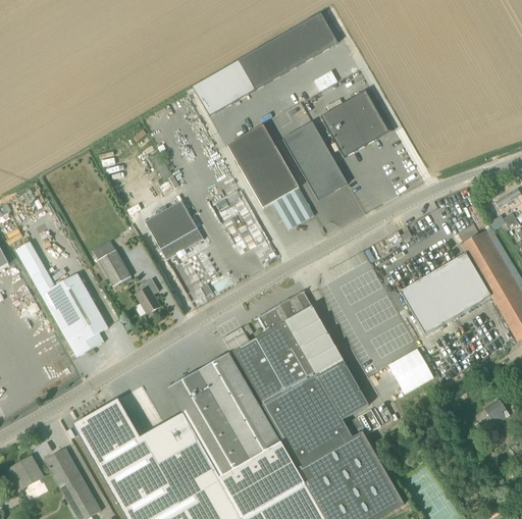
[(211,114),(212,115),(343,40),(326,11),(195,84),(211,114)]
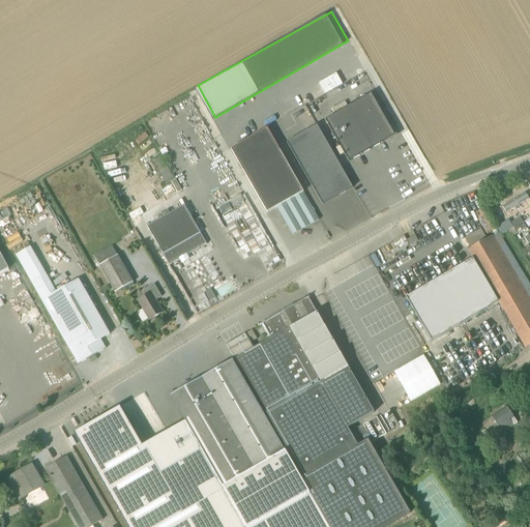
[(371,91),(326,117),(350,158),(394,133),(371,91)]
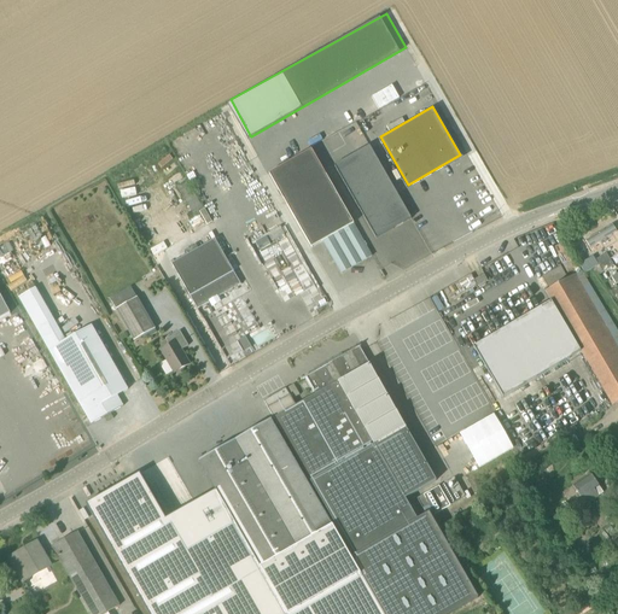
[(369,142),(334,163),(377,235),(412,216),(369,142)]
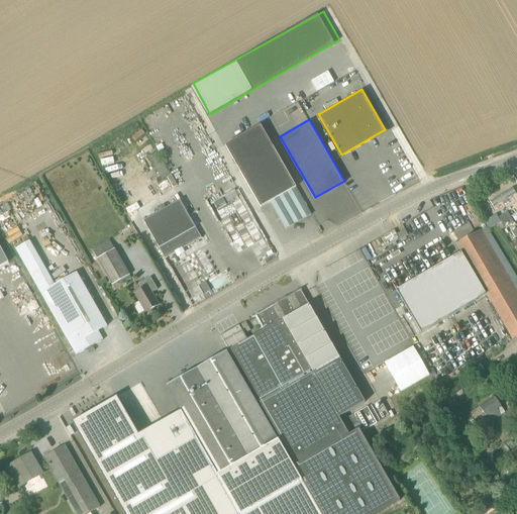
[(293,221),(294,222),(311,212),(301,194),(271,139),(262,121),(226,141),(235,160),(255,196),(261,205),(271,199),(280,216),(289,212),(294,221),(293,221)]
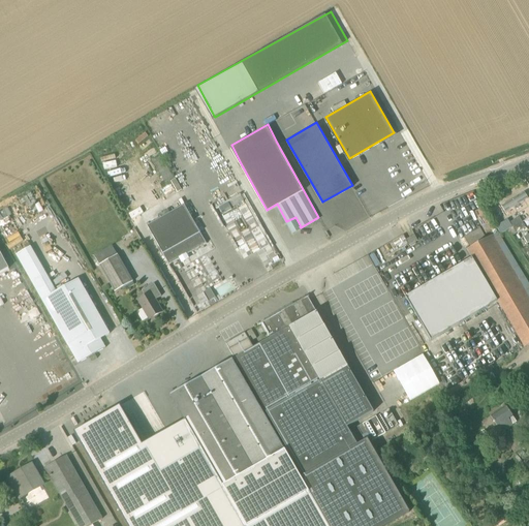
[(528,195),(528,194),(503,209),(508,218),(528,206),(528,195)]
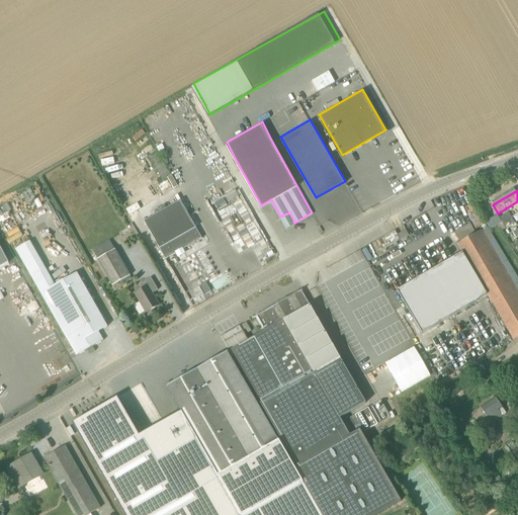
[(179,196),(143,218),(165,257),(201,236),(179,196)]
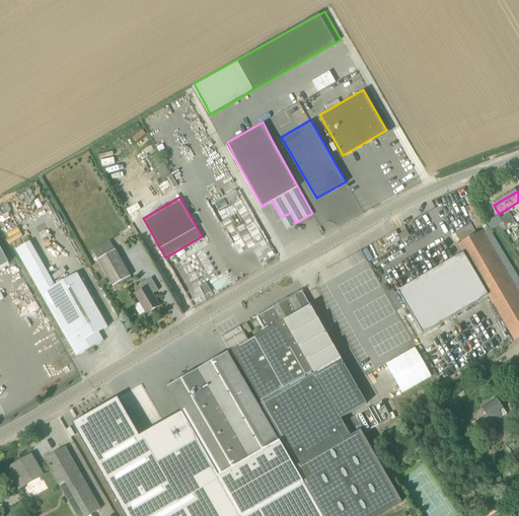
[(503,221),(512,215),(509,210),(500,216),(503,221)]
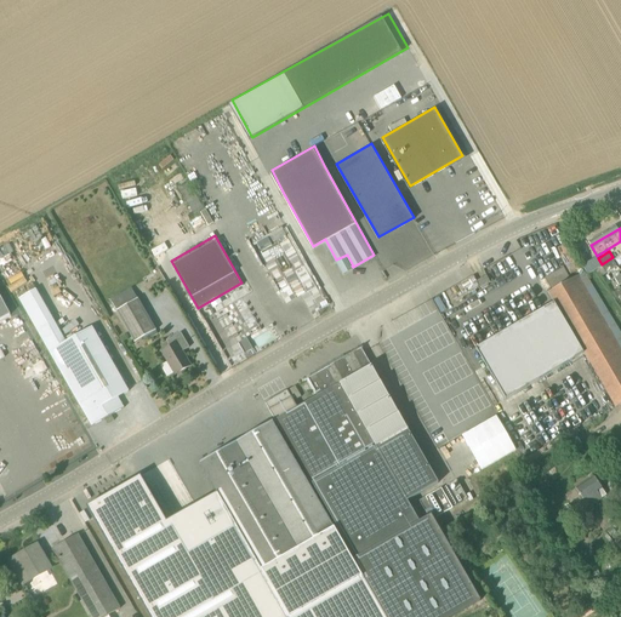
[(613,257),(602,264),(605,270),(617,263),(613,257)]
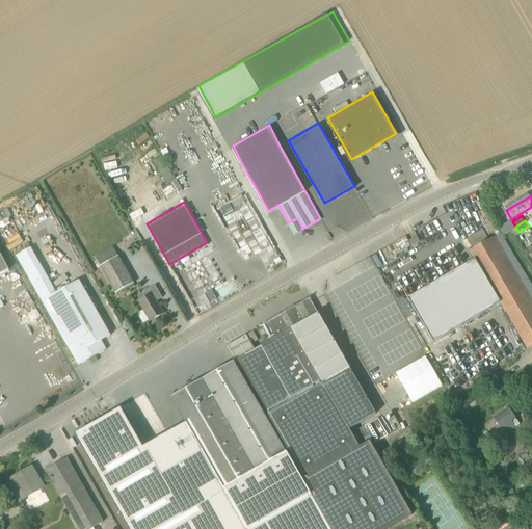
[(500,300),(527,346),(531,343),(531,295),(496,233),(488,237),(482,228),(468,236),(473,246),(471,247),(475,256),(407,296),(433,340),(500,300)]
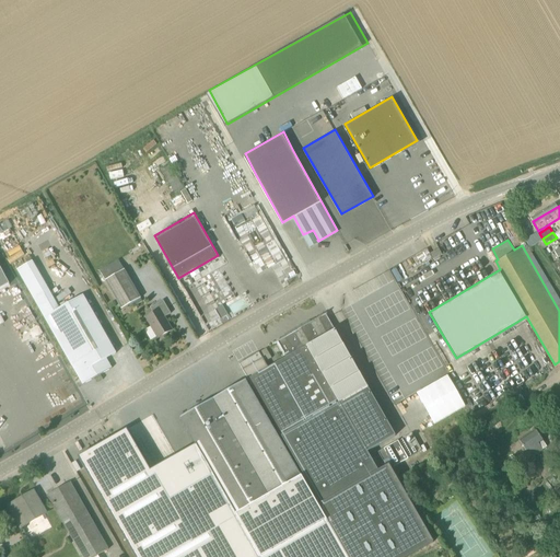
[(116,350),(83,292),(59,305),(31,257),(16,267),(83,382),(94,375),(97,374),(101,372),(112,366),(106,356),(116,350)]
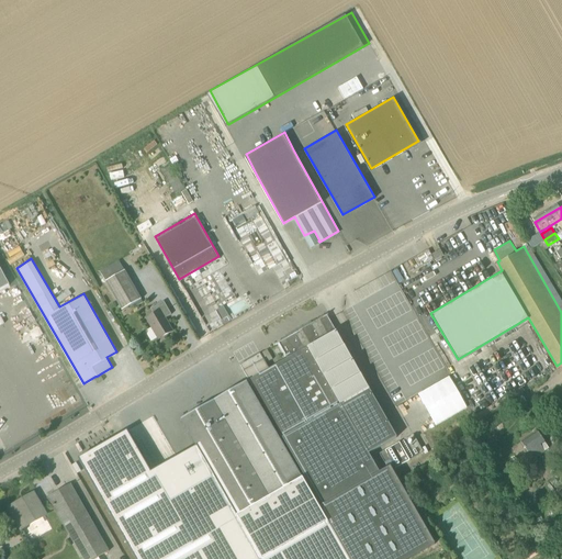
[(141,297),(124,268),(104,279),(121,306),(141,297)]
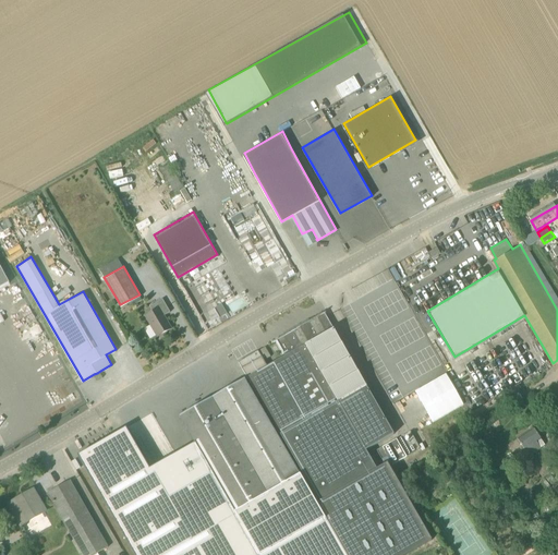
[(230,308),(245,300),(242,294),(227,302),(230,308)]
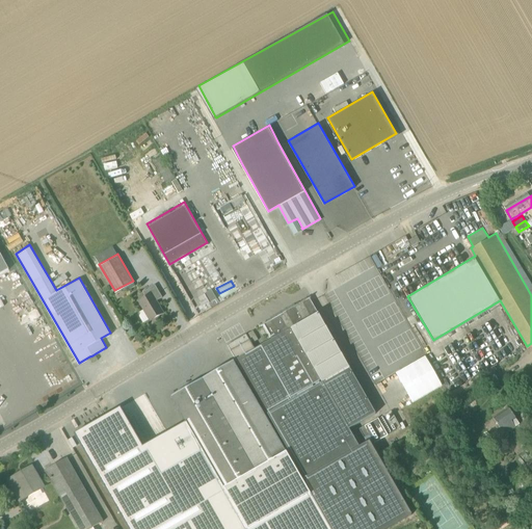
[(162,295),(155,282),(141,289),(144,295),(138,299),(150,319),(164,311),(157,298),(162,295)]
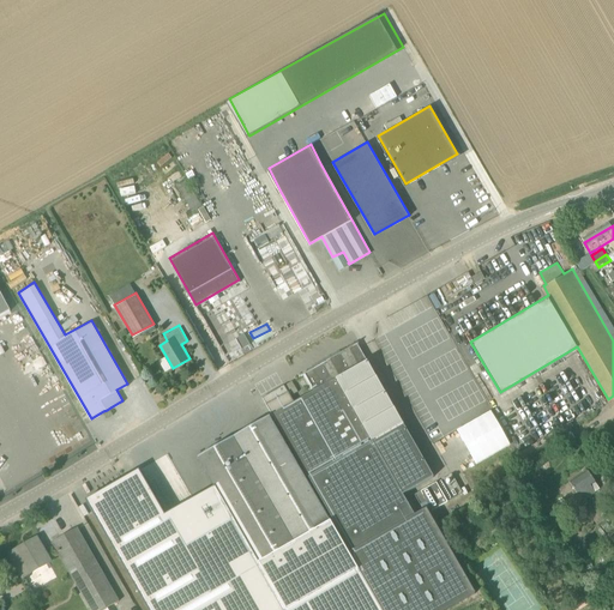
[(240,339),(244,345),(250,342),(246,336),(240,339)]
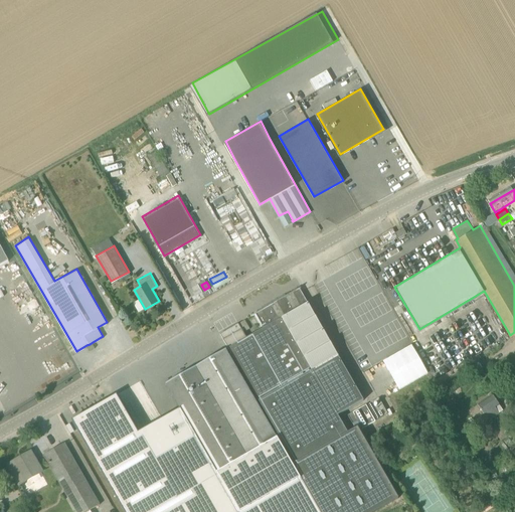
[(255,312),(262,324),(266,322),(267,324),(246,335),(241,327),(223,337),(228,346),(253,391),(251,392),(226,347),(183,372),(165,381),(179,406),(171,412),(140,430),(118,392),(72,418),(126,511),(370,511),(398,496),(357,424),(347,431),(338,413),(363,398),(300,287),(301,287),(300,286),(252,313),(252,314),(255,312)]
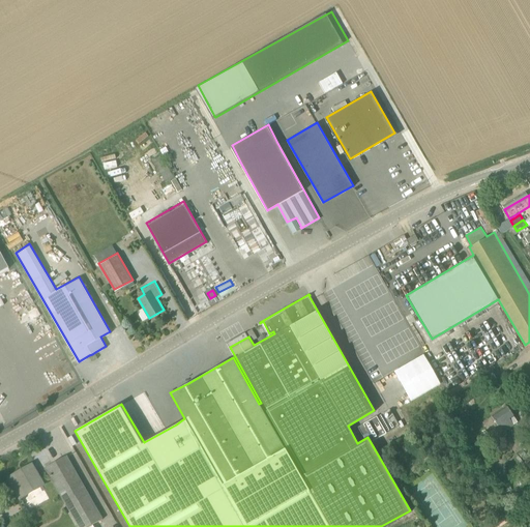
[(227,342),(230,347),(248,337),(245,330),(227,342)]
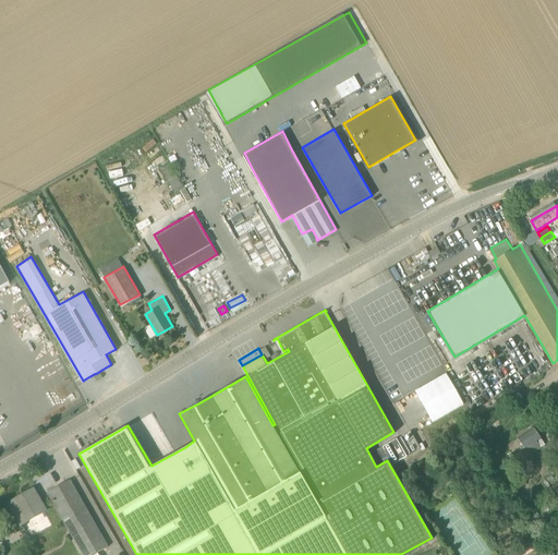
[(415,388),(433,420),(463,402),(446,372),(415,388)]
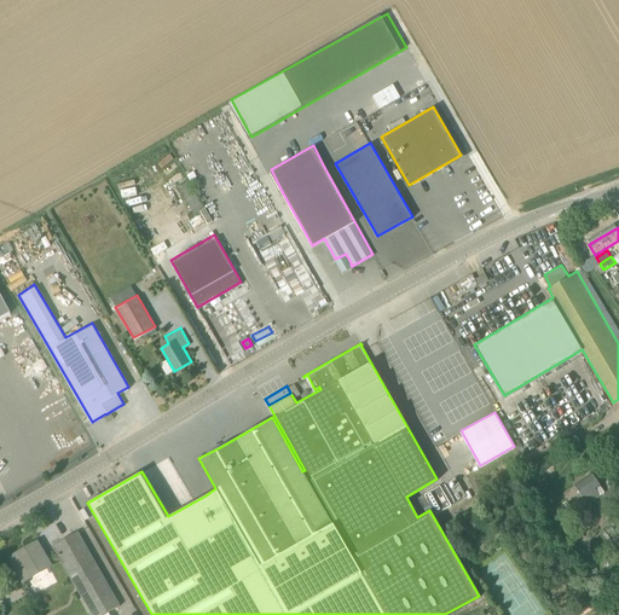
[(574,483),(563,491),(576,510),(588,503),(589,505),(593,503),(591,499),(605,491),(591,471),(574,483)]
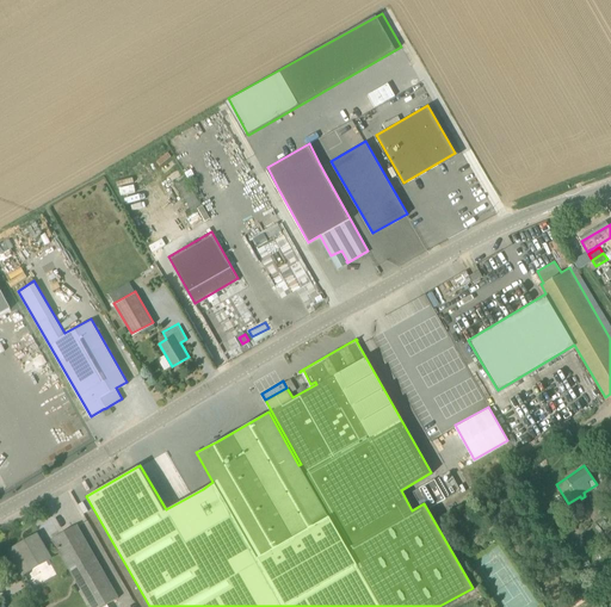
[(445,496),(434,477),(412,490),(418,500),(425,496),(430,506),(445,496)]
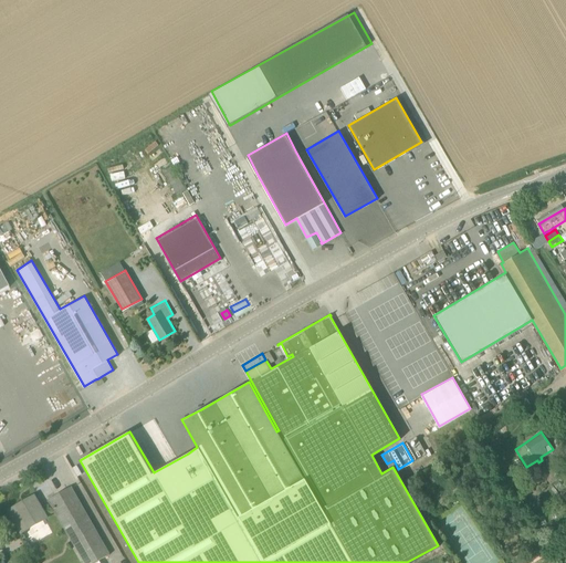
[(48,498),(84,562),(88,562),(109,552),(71,485),(48,498)]
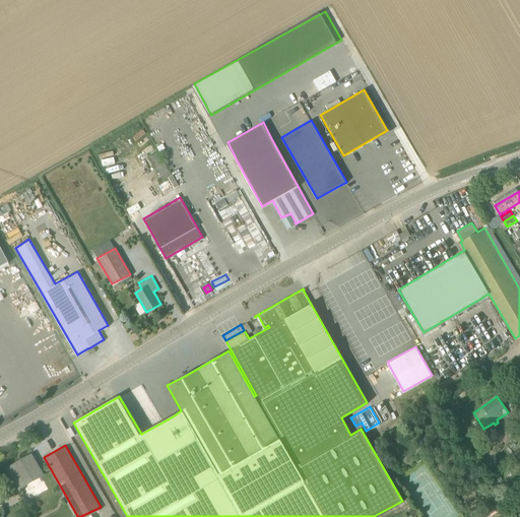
[(19,486),(42,473),(33,457),(16,467),(14,464),(9,467),(19,486)]
